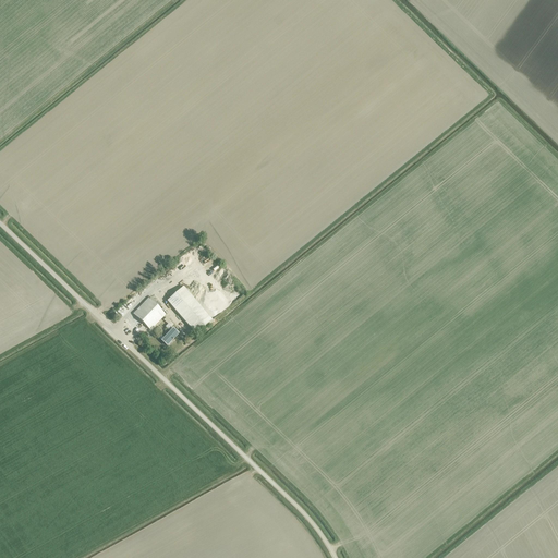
[(167,302),(196,335),(213,320),(183,287),(167,302)]
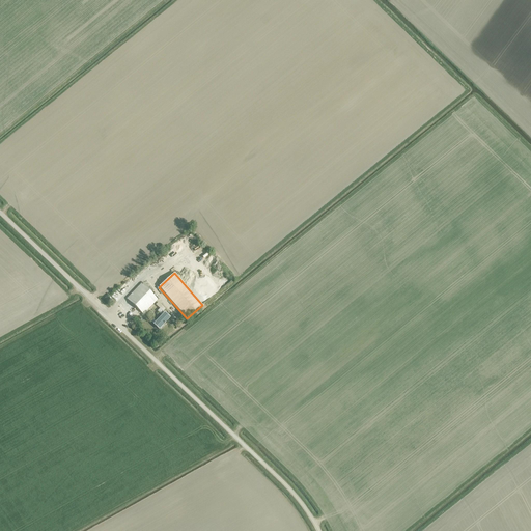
[(127,299),(143,314),(158,300),(141,284),(127,299)]
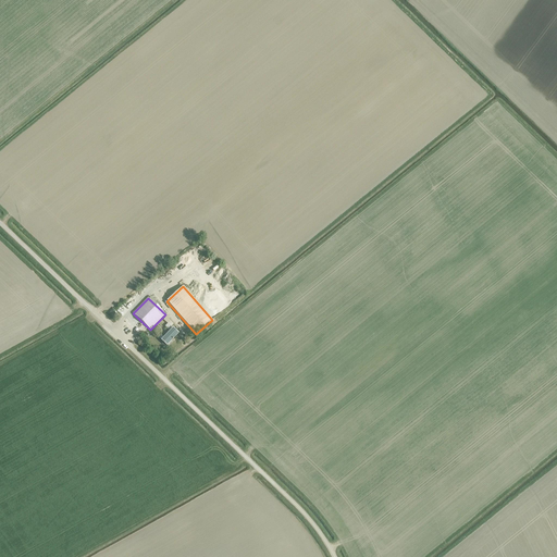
[(168,335),(172,339),(177,334),(171,326),(173,324),(165,318),(161,323),(171,332),(168,335)]
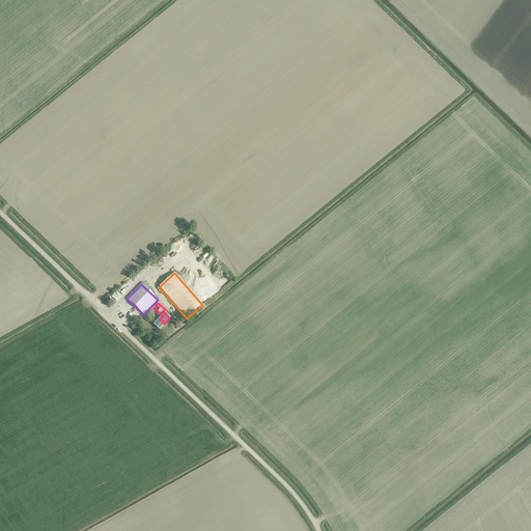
[(132,316),(135,314),(129,306),(126,308),(132,316)]
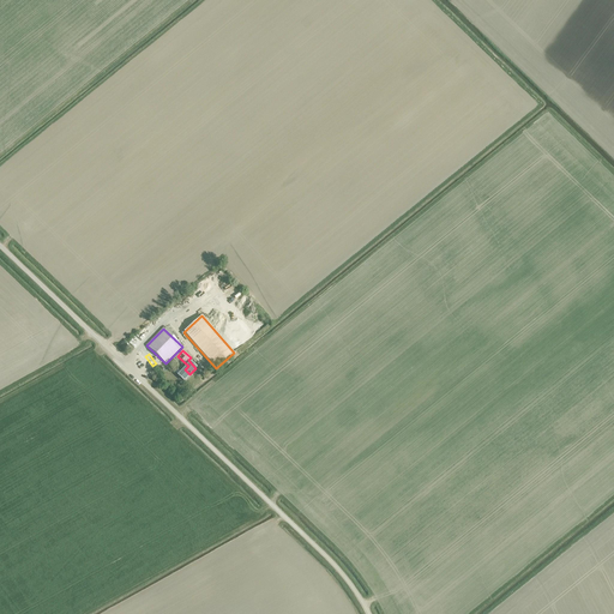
[(184,381),(190,374),(185,369),(181,373),(179,371),(175,373),(179,375),(179,377),(184,381)]
